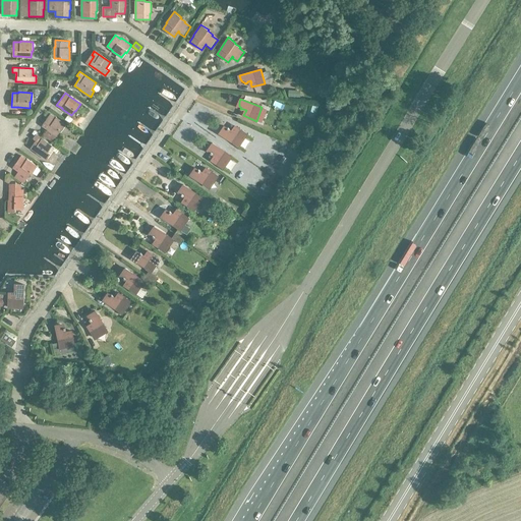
[(317,107),(309,104),(306,116),(315,118),(317,107)]
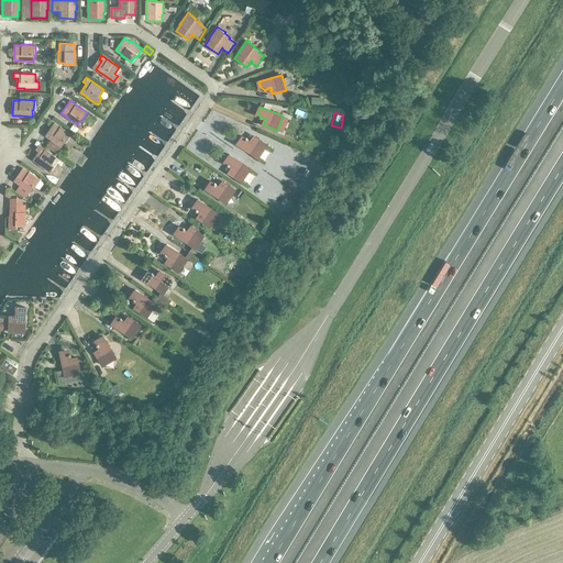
[(54,123),(45,135),(52,140),(51,140),(53,141),(48,147),(57,154),(65,142),(66,143),(72,134),(61,127),(54,123)]
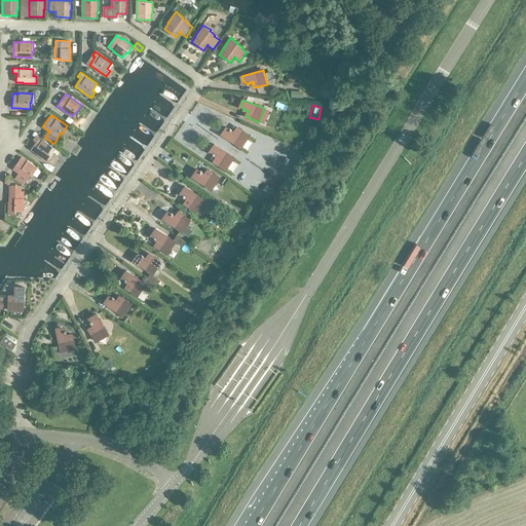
[(224,132),(222,135),(240,148),(249,136),(237,127),(235,130),(235,132),(234,133),(231,130),(232,129),(230,128),(230,129),(228,129),(226,129),(224,132)]
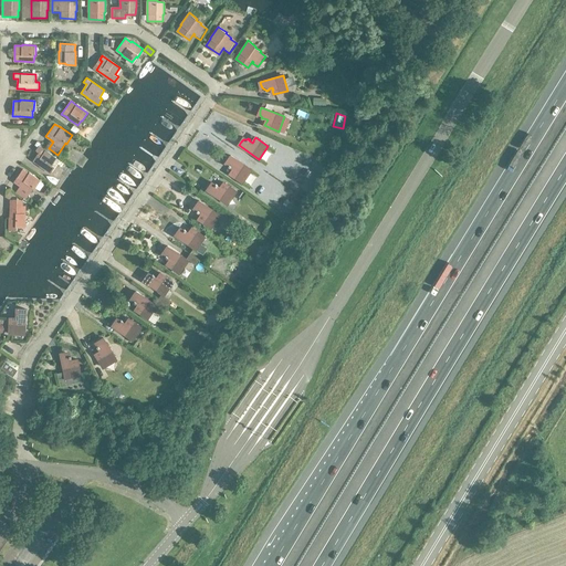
[(39,153),(33,160),(40,165),(51,174),(55,167),(52,165),(56,158),(39,146),(37,150),(39,153)]
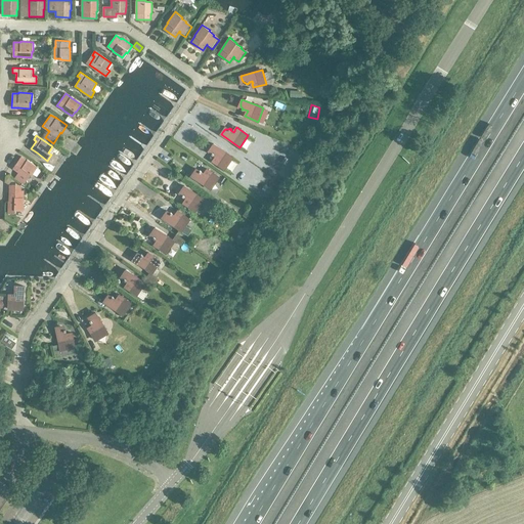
[(212,147),(211,148),(211,151),(212,153),(212,154),(213,155),(214,155),(217,157),(216,158),(215,158),(213,161),(224,169),(232,157),(214,143),(212,147)]
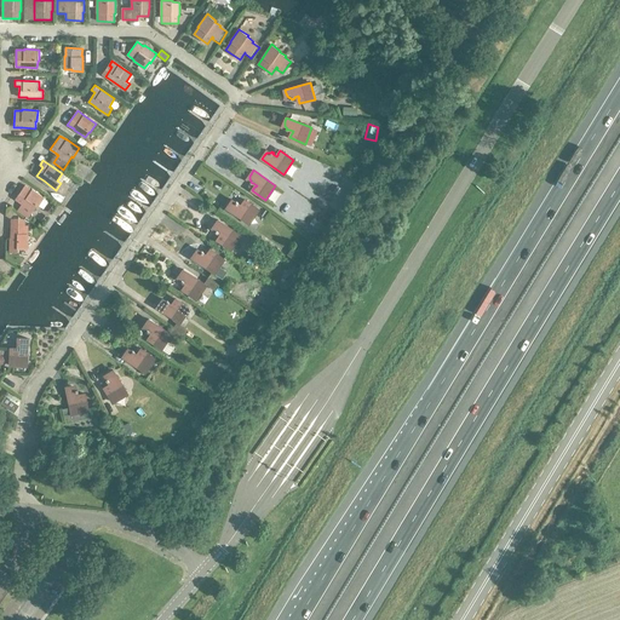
[(26,185),(16,199),(22,204),(23,205),(18,212),(28,218),(36,206),(38,207),(45,197),(32,189),(32,190),(26,185)]
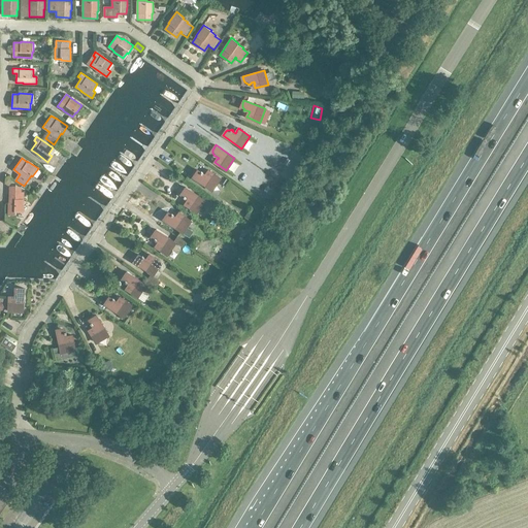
[(195,174),(193,177),(212,191),(221,178),(209,170),(206,173),(207,173),(206,175),(203,173),(203,172),(202,171),(201,172),(199,172),(197,172),(195,174)]
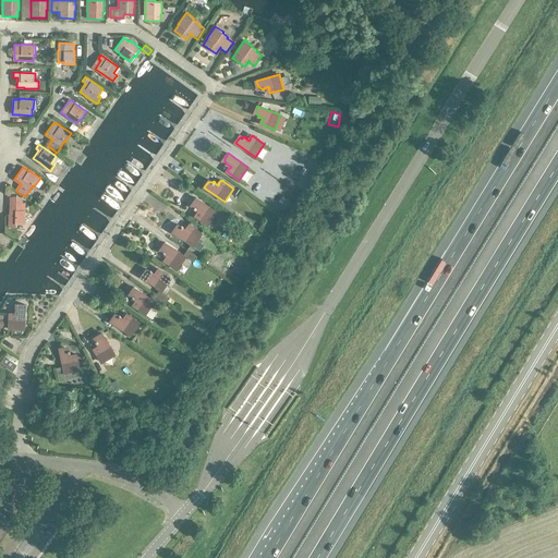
[(194,202),(194,204),(194,206),(195,207),(194,208),(196,209),(199,211),(198,213),(195,216),(208,225),(217,211),(196,198),(194,202)]
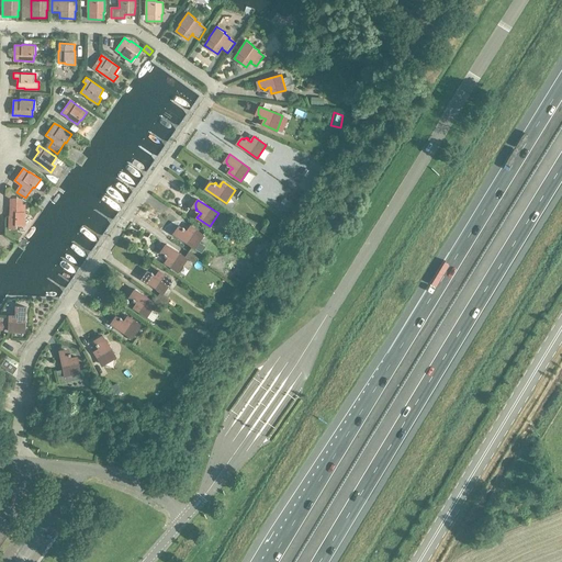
[(9,215),(9,228),(17,228),(17,225),(24,225),(25,204),(23,204),(23,201),(10,201),(10,215),(9,215)]
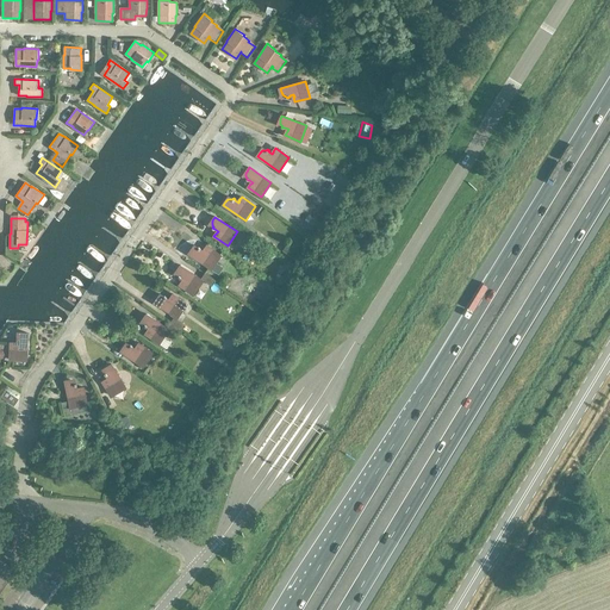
[(282,250),(290,255),(294,248),(287,243),(282,250)]
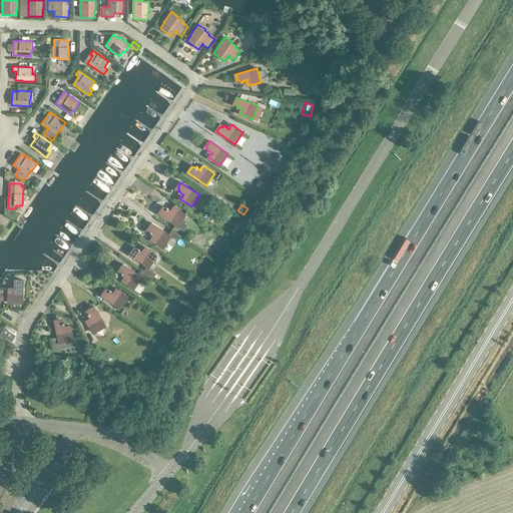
[(186,214),(174,206),(172,209),(172,210),(171,211),(168,209),(169,208),(167,207),(166,208),(164,208),(162,208),(161,210),(159,213),(177,226),(178,225),(184,230),(188,224),(182,219),(186,214)]
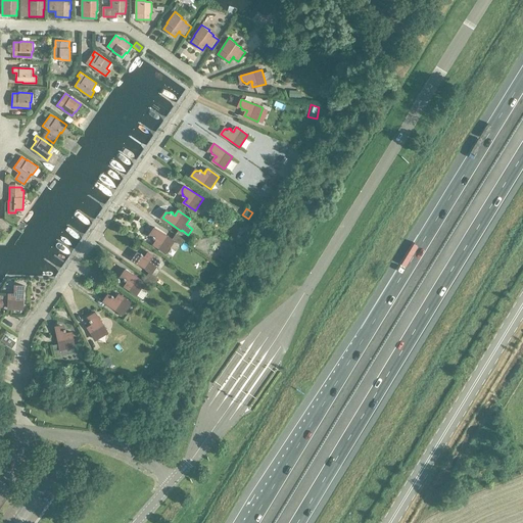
[(155,228),(153,231),(152,233),(152,235),(153,236),(152,237),(154,239),(155,238),(158,240),(157,242),(156,241),(154,244),(165,252),(174,240),(181,245),(184,241),(175,234),(172,239),(155,228)]
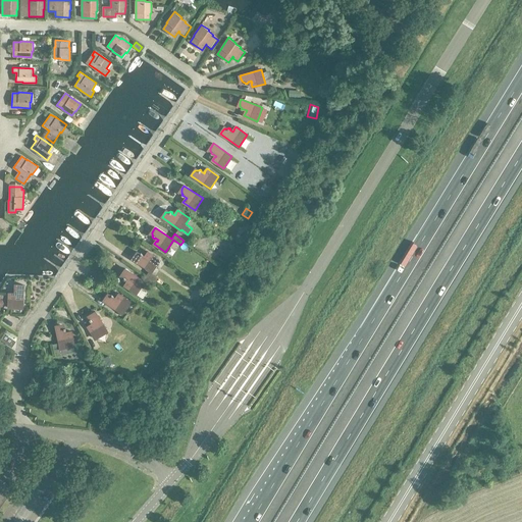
[(211,250),(216,259),(225,254),(220,245),(211,250)]
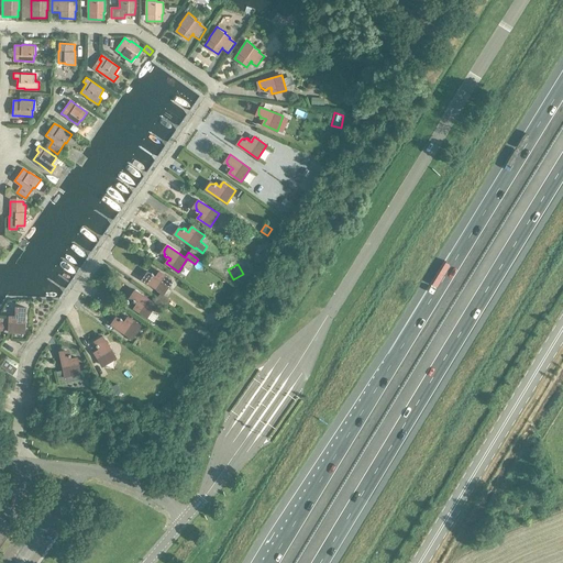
[(145,276),(143,279),(163,294),(173,280),(159,272),(157,275),(158,276),(157,277),(154,275),(154,274),(152,273),(152,274),(150,274),(147,275),(145,276)]
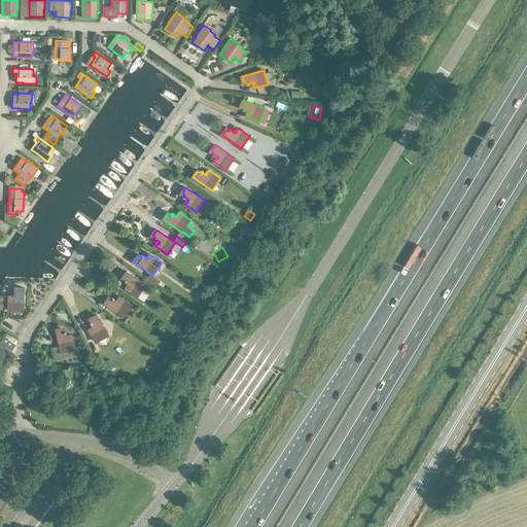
[(125,275),(124,277),(125,279),(125,280),(125,282),(127,283),(127,282),(130,284),(129,286),(129,285),(127,289),(138,296),(146,284),(127,272),(125,275)]
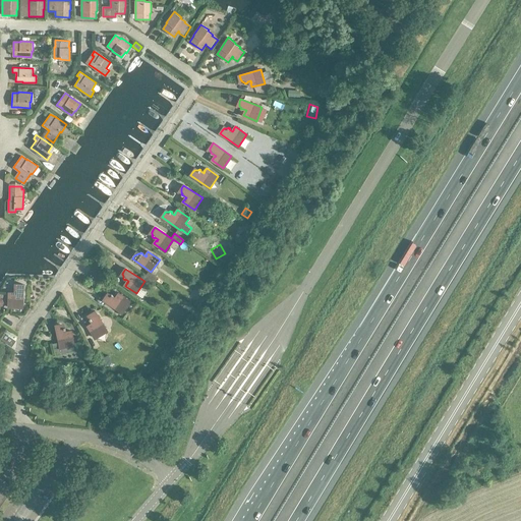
[(9,293),(8,306),(22,307),(23,284),(20,284),(18,285),(16,286),(15,288),(14,288),(14,290),(15,290),(15,293),(12,293),(9,293)]
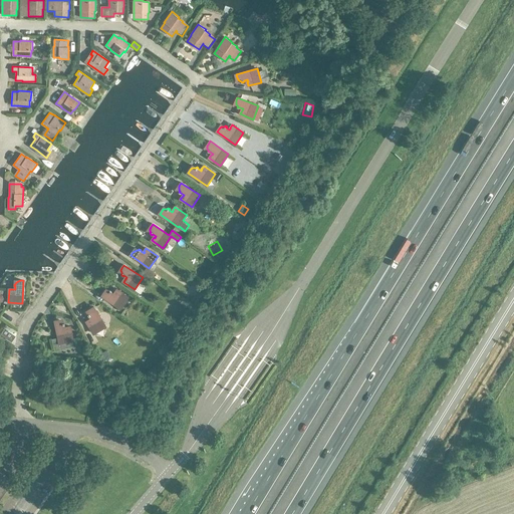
[(104,293),(101,296),(120,309),(129,297),(117,289),(115,292),(115,293),(114,294),(111,292),(112,292),(110,290),(109,291),(107,291),(105,292),(104,293)]
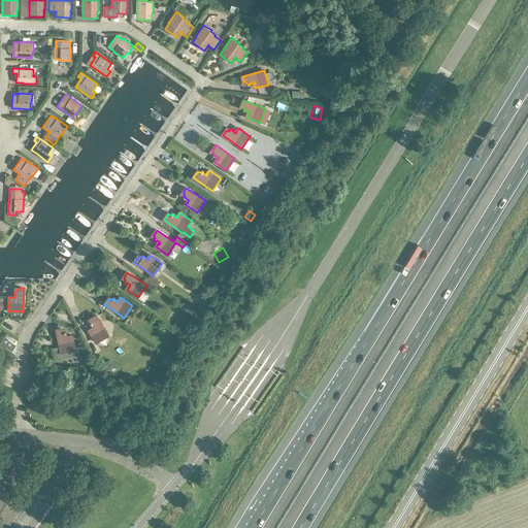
[(109,336),(102,324),(96,315),(88,320),(92,327),(87,330),(95,344),(109,336)]
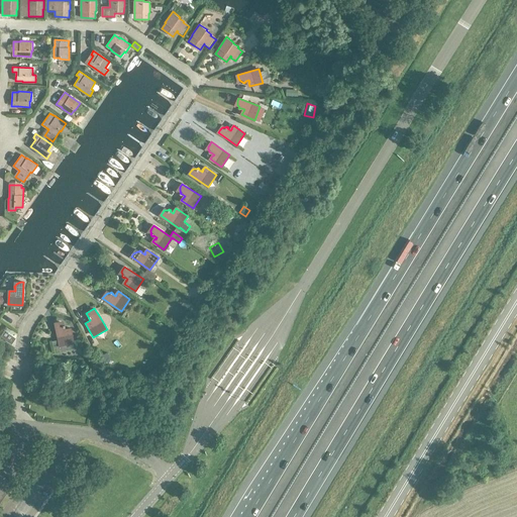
[(59,322),(56,323),(60,345),(74,342),(71,328),(68,329),(68,330),(66,330),(65,327),(66,326),(65,324),(64,324),(63,323),(61,322),(59,322)]
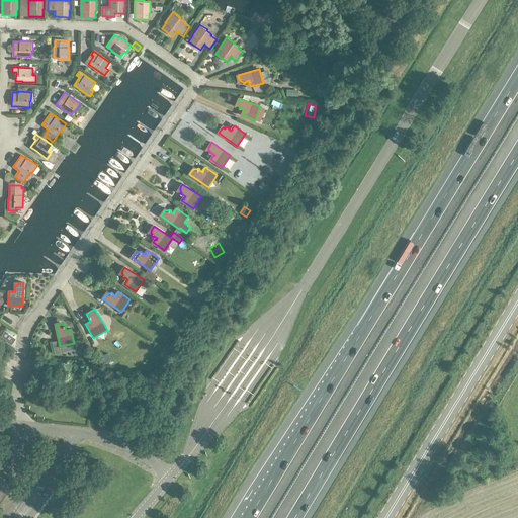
[(5,331),(1,337),(12,344),(16,338),(5,331)]
